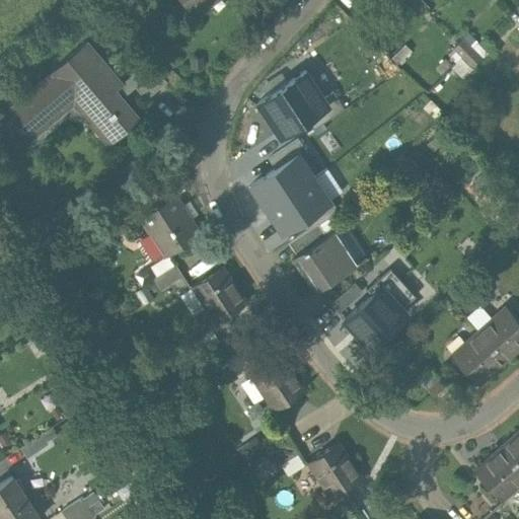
[(180,0),(193,14),(209,1),(208,0),(180,0)]
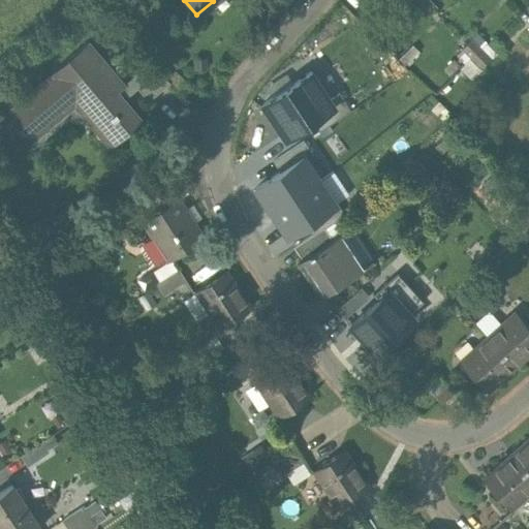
[(126,87),(90,43),(52,75),(52,76),(43,84),(67,114),(81,102),(101,127),(97,130),(111,147),(142,121),(119,93),(126,87)]
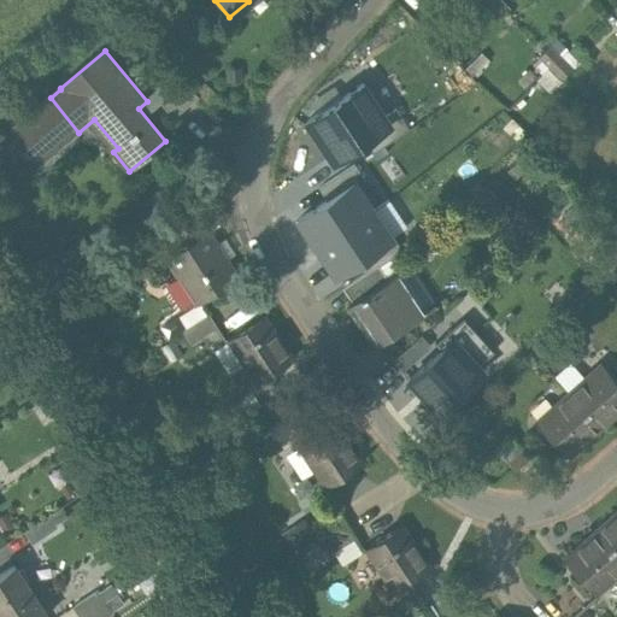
[(565,74),(544,51),(530,62),(552,86),(565,74)]
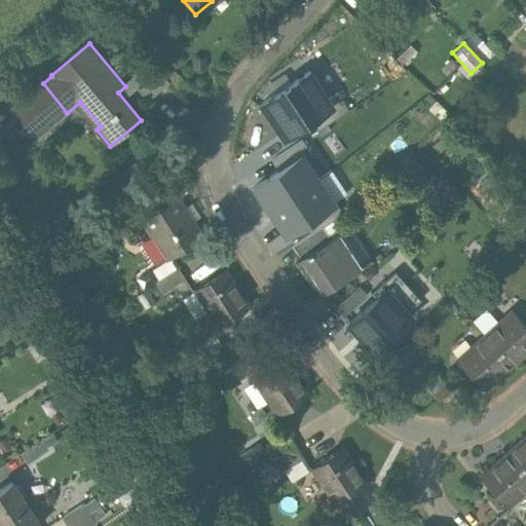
[(150,64),(133,78),(150,100),(171,82),(150,64)]
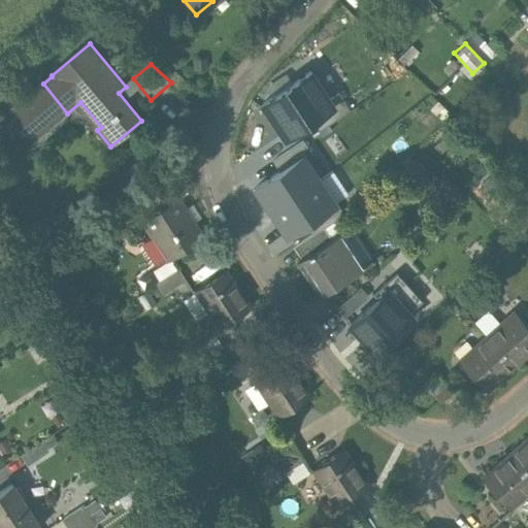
[(333,106),(310,72),(262,104),(286,139),(333,106)]
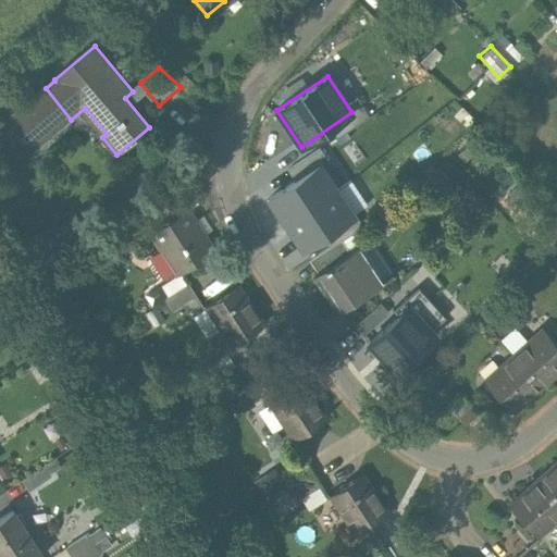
[(44,86),(20,106),(21,108),(0,123),(0,131),(23,159),(71,120),(46,88),(44,86)]
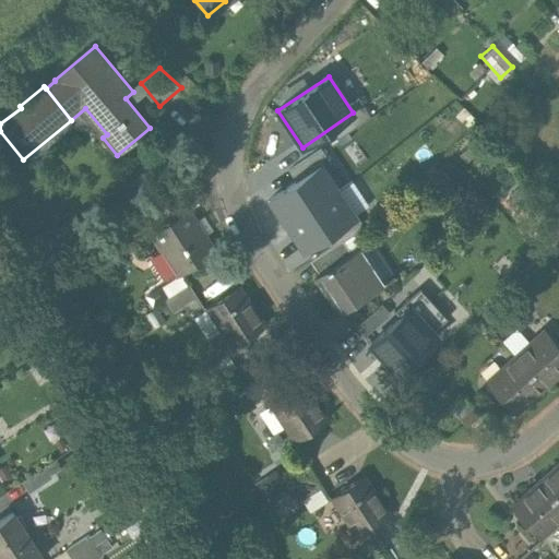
[(407,155),(417,168),(430,157),(420,144),(407,155)]
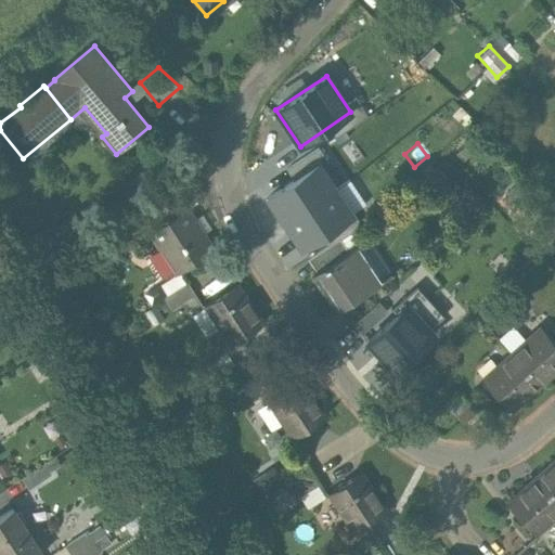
[(286,223),(335,190),(318,165),(269,198),(286,223)]
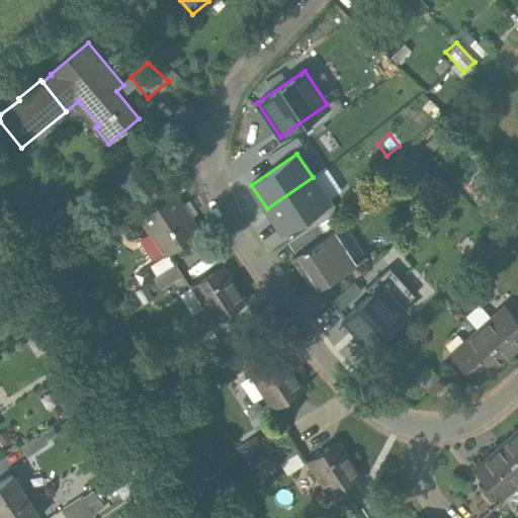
[(173,168),(150,183),(162,202),(176,193),(176,194),(186,188),(173,168)]
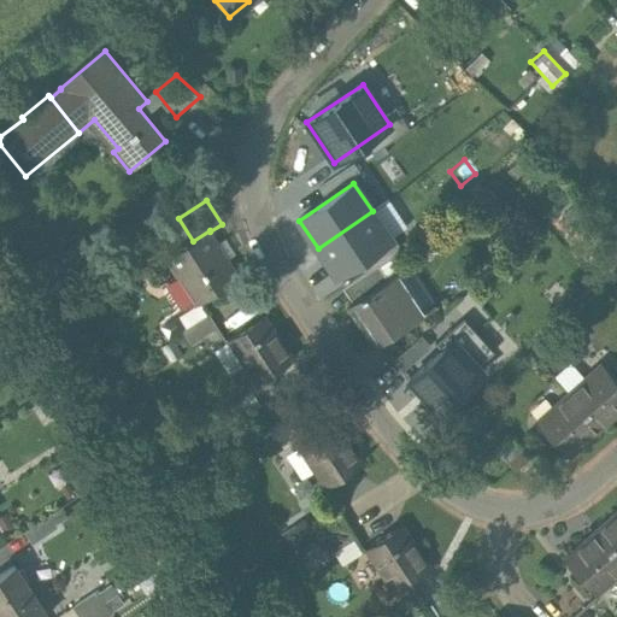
[(372,211),(318,248),(338,275),(391,238),(372,211)]
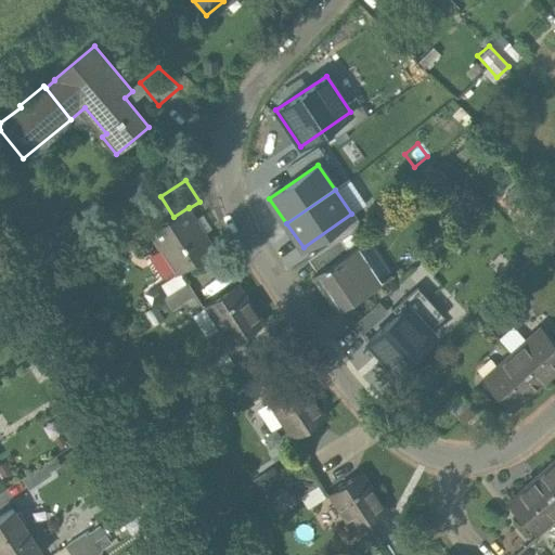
[(173,217),(150,232),(177,274),(216,249),(189,208),(189,207),(173,217)]
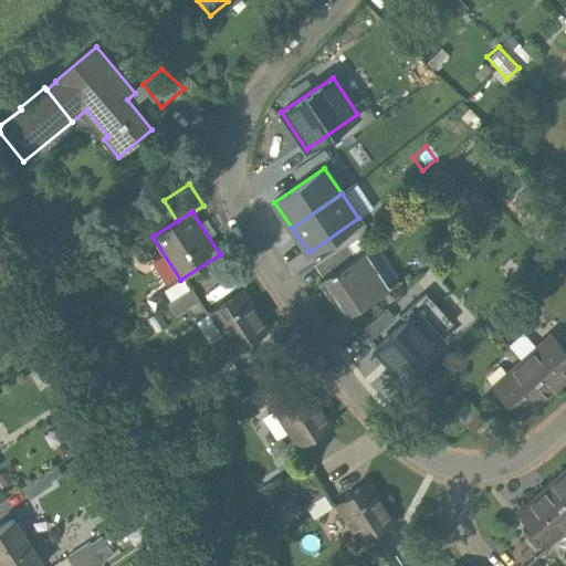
[(346,243),(314,264),(323,276),(354,255),(346,243)]
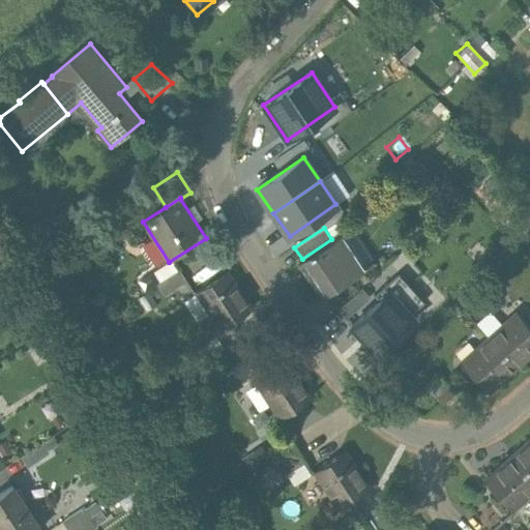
[(331,239),(302,259),(325,294),(363,268),(341,234),(331,239)]
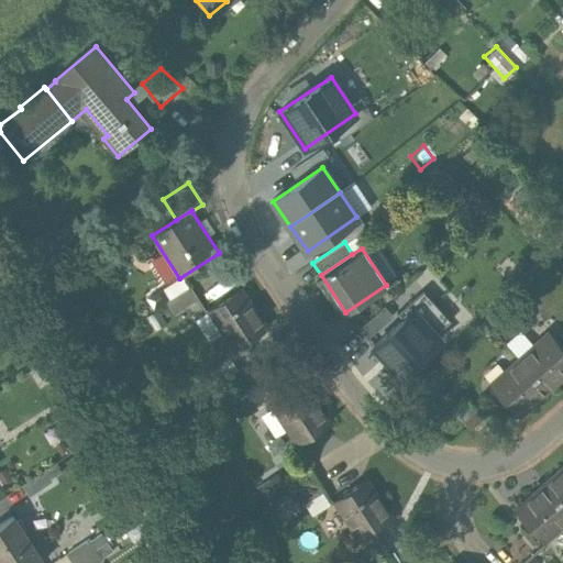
[(191,288),(168,302),(176,316),(199,300),(191,288)]
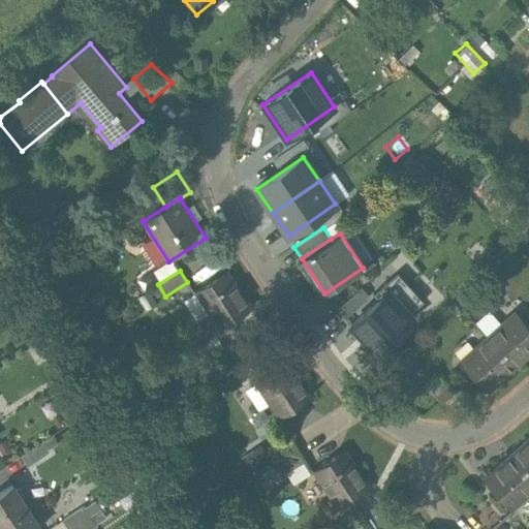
[(230,283),(225,275),(227,273),(227,272),(196,292),(221,330),(252,310),(234,281),(230,283)]
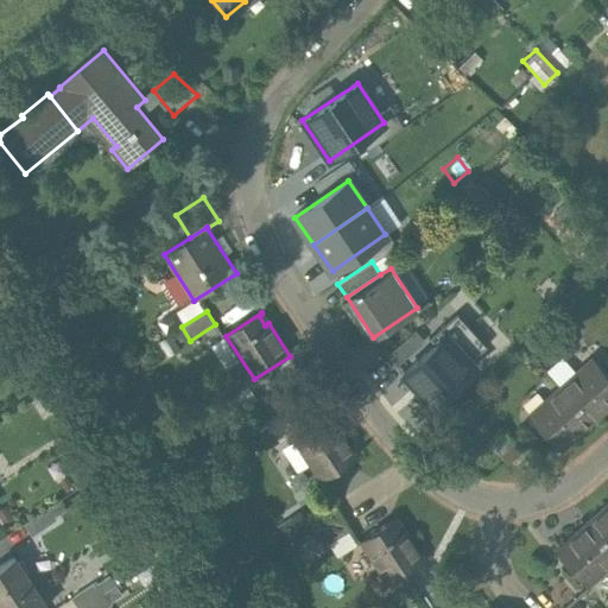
[(435,344),(403,373),(431,405),(475,366),(470,360),(487,346),(456,312),(428,337),(435,344)]
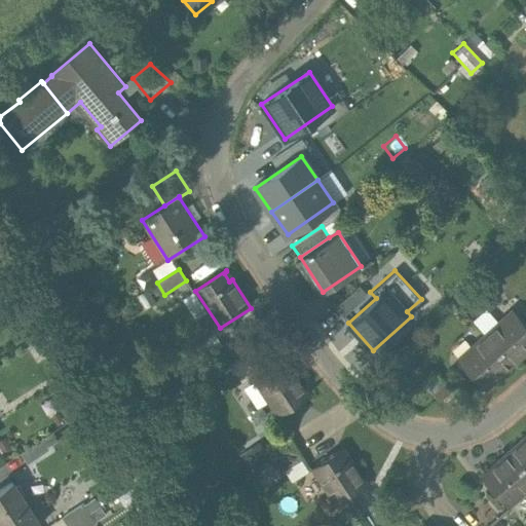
[(334,307),(342,316),(365,296),(366,293),(360,286),(334,307)]
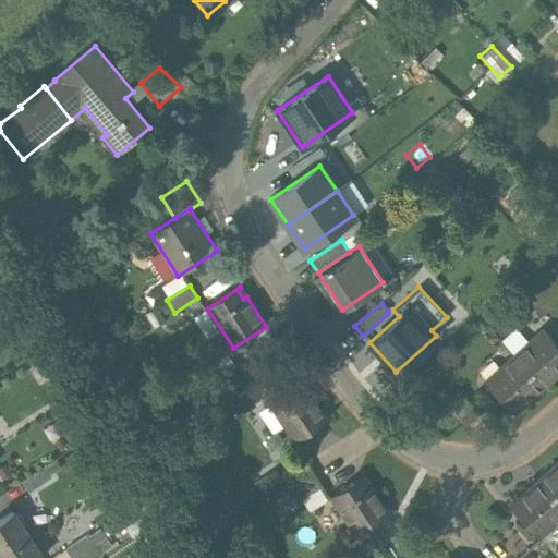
[(545,334),(532,346),(529,342),(514,355),(543,387),(557,373),(557,344),(544,329),(543,330),(545,334)]
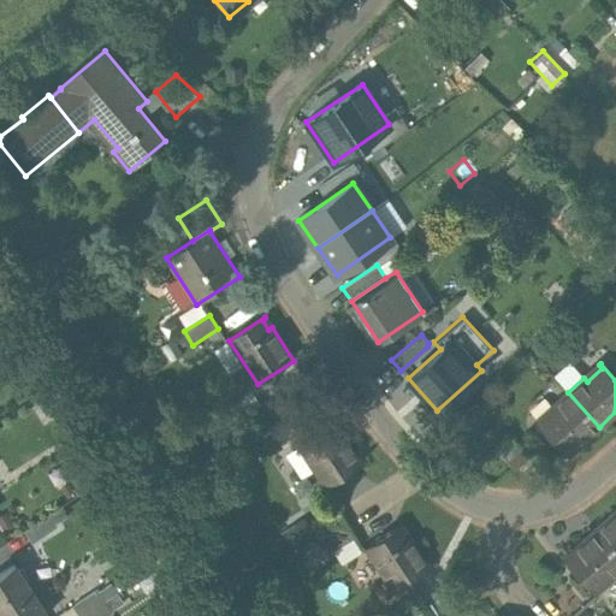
[(568,392),(552,407),(555,409),(539,424),(537,420),(535,421),(567,456),(599,427),(568,392)]
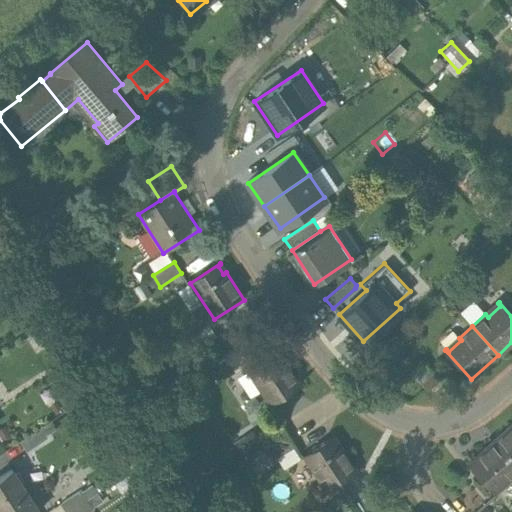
[(280,361),(275,353),(277,351),(276,350),(247,369),(271,406),(300,386),(283,359),(280,361)]
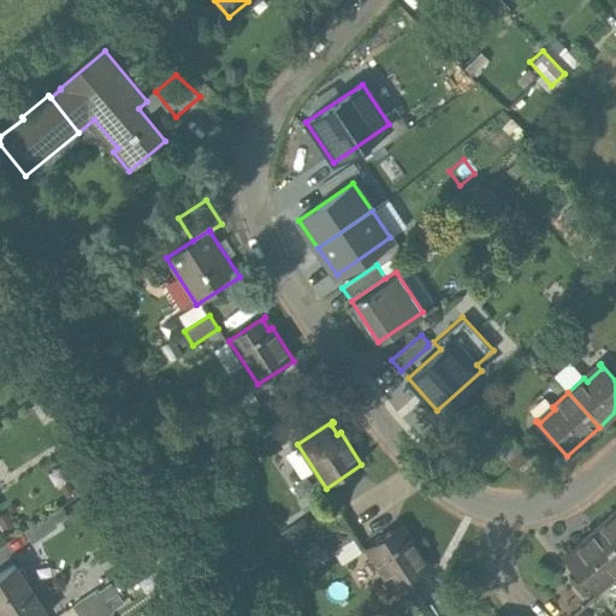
[(528,458),(508,437),(496,448),(515,471),(528,458)]
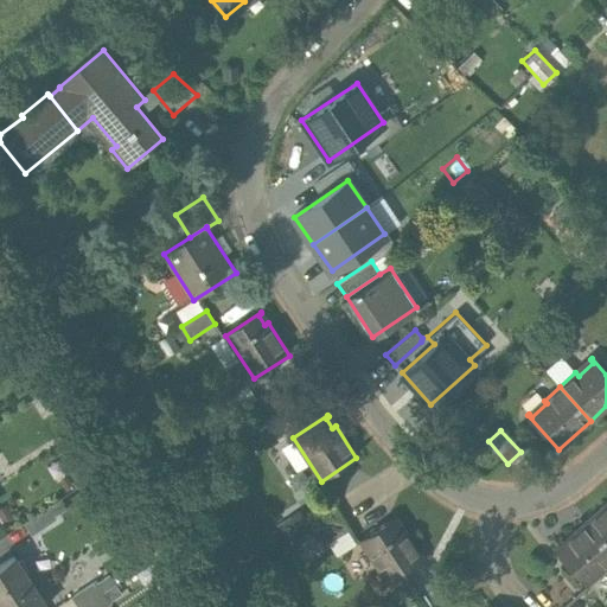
[(333,504),(310,521),(318,534),(343,517),(333,504)]
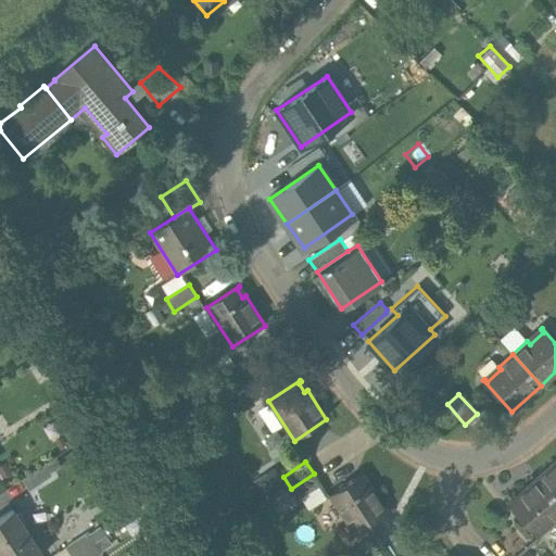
[(555,463),(538,481),(555,501),(555,463)]
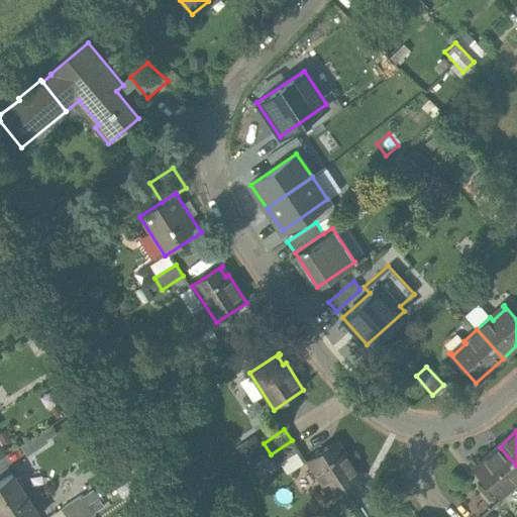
[(40,432),(21,445),(28,455),(47,442),(40,432)]
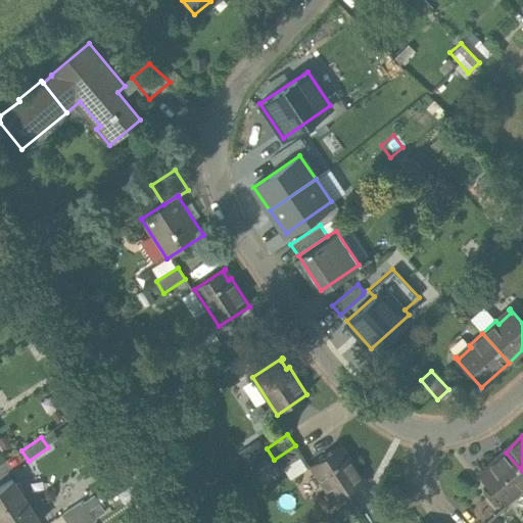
[(295,445),(274,460),(281,471),(302,458),(295,445)]
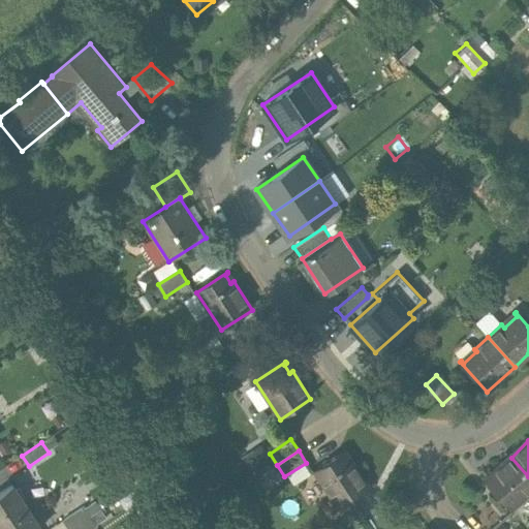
[(345,453),(315,472),(340,510),(370,490),(351,462),(349,464),(344,456),(346,454),(345,453)]
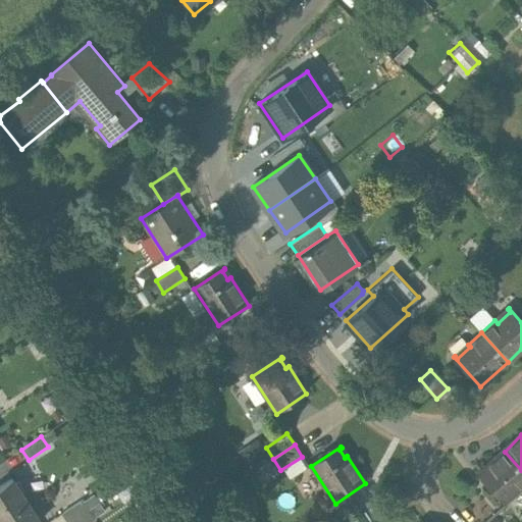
[(521,470),(505,452),(477,476),(505,506),(506,505),(503,502),(516,490),(518,492),(521,488),(521,470)]
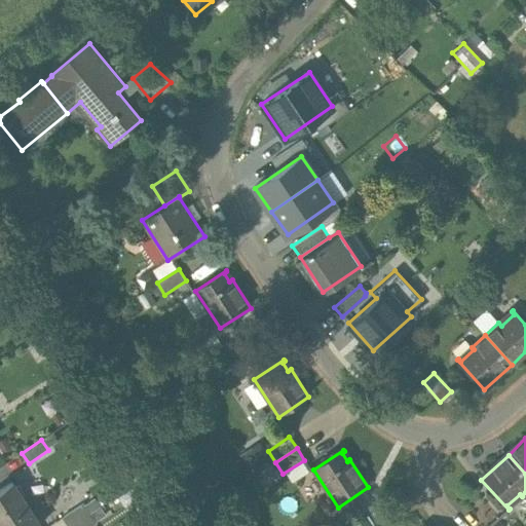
[(39,525),(12,483),(0,490),(0,525),(39,525)]
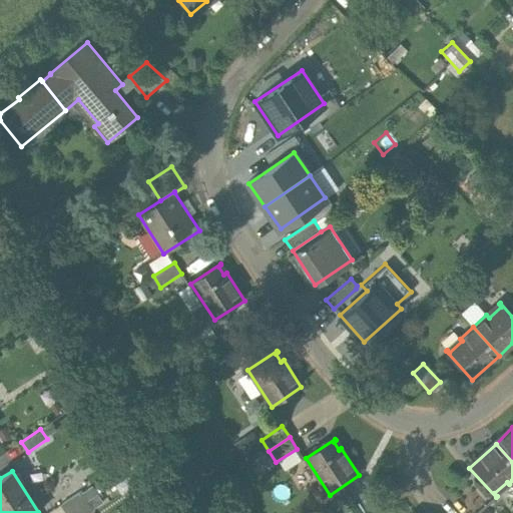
[(82,493),(63,506),(67,512),(72,512),(88,503),(82,493)]
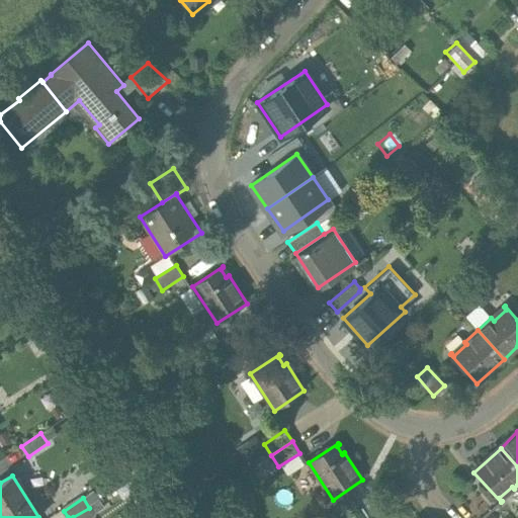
[(89,508),(73,517),(94,517),(95,517),(89,508)]
